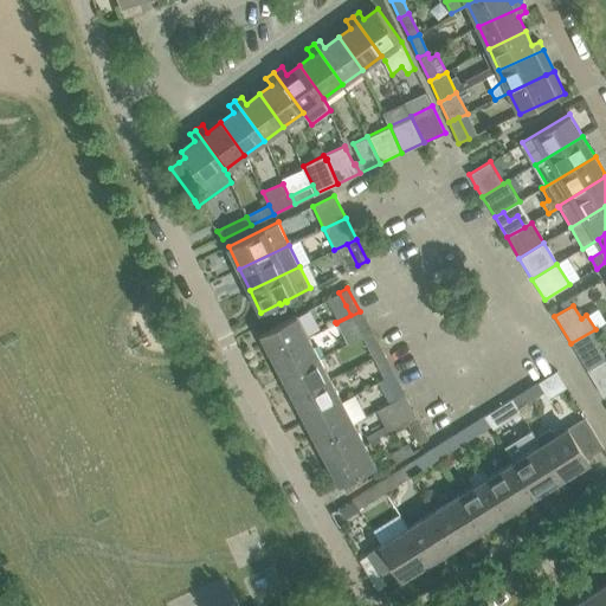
[(360,311),(336,323),(347,343),(361,336),(371,331),(360,311)]
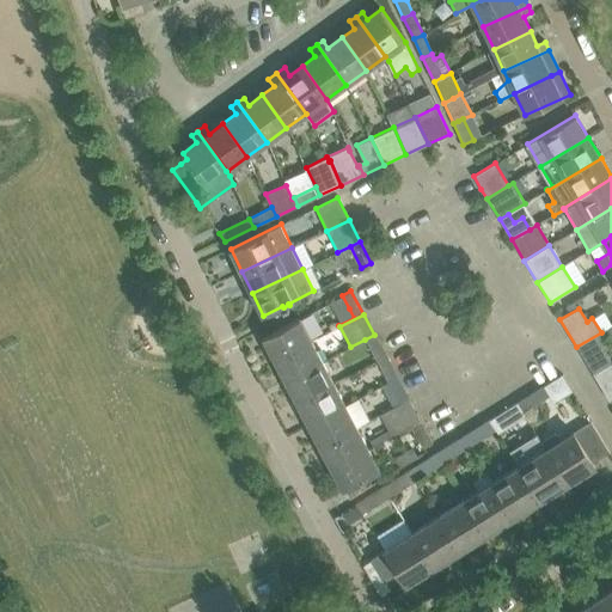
[(263,337),(275,359),(312,340),(301,317),(263,337)]
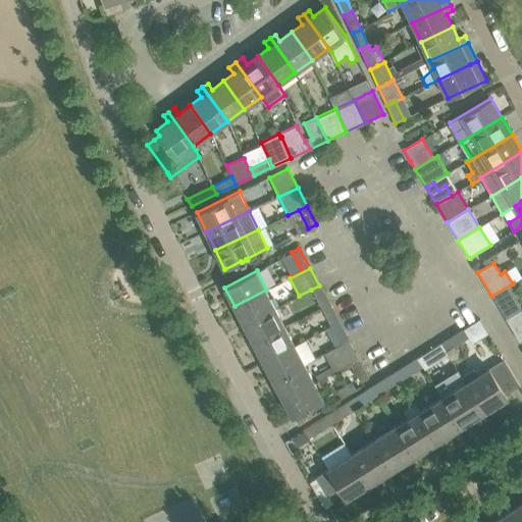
[(513,283),(491,296),(506,319),(521,309),(521,308),(521,309),(515,299),(520,296),(513,283)]
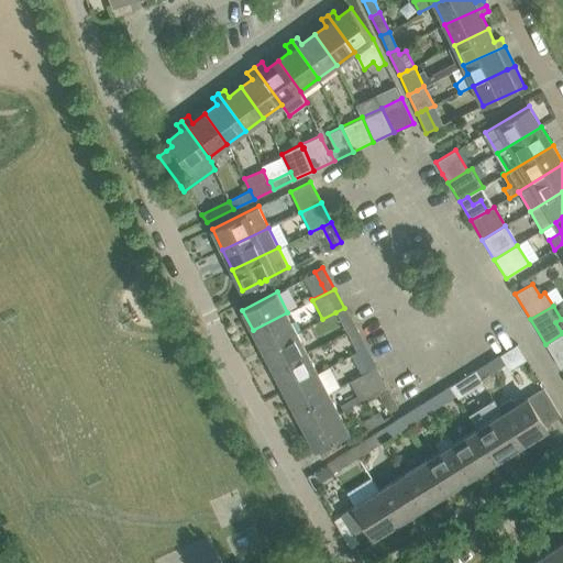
[(344,308),(335,312),(346,332),(354,328),(344,308)]
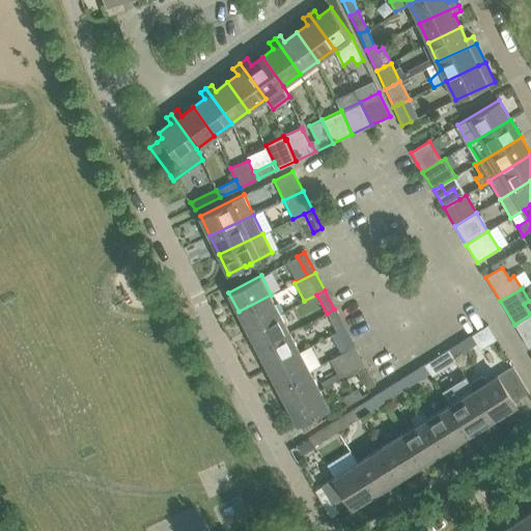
[(271,295),(239,311),(249,330),(281,313),(271,295)]
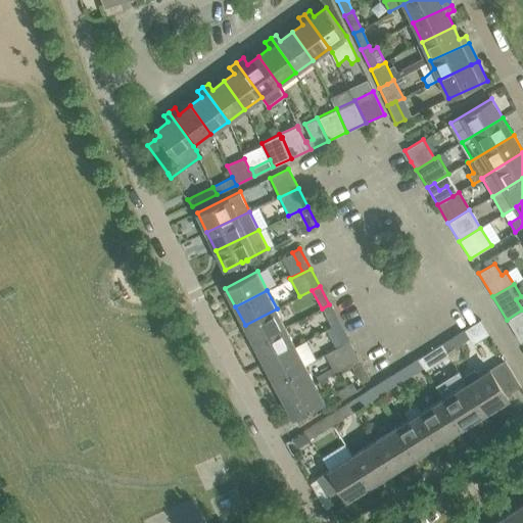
[(329,304),(322,308),(331,327),(326,329),(326,330),(339,323),(329,304)]
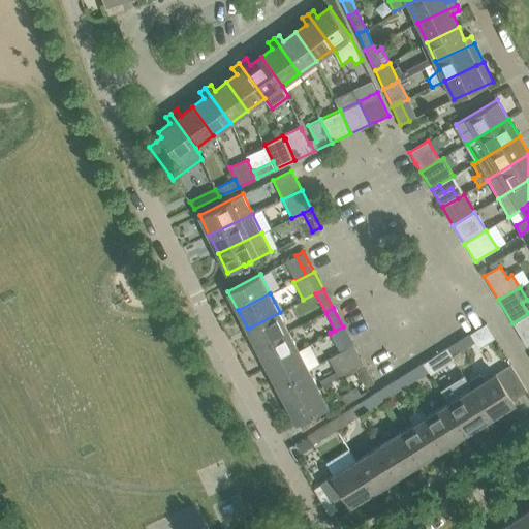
[(280,312),(248,329),(257,347),(289,331),(280,312)]
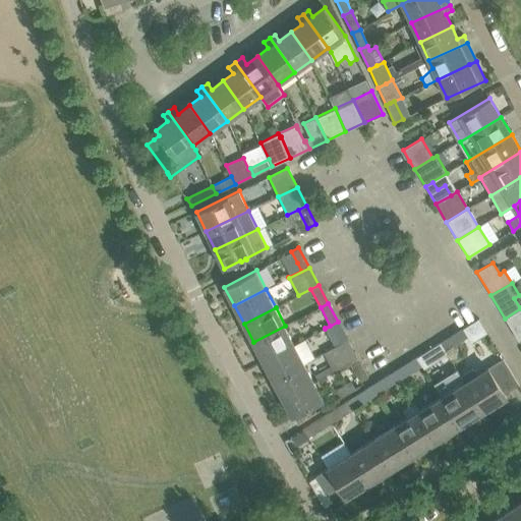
[(520,308),(505,319),(518,341),(520,339),(520,308)]
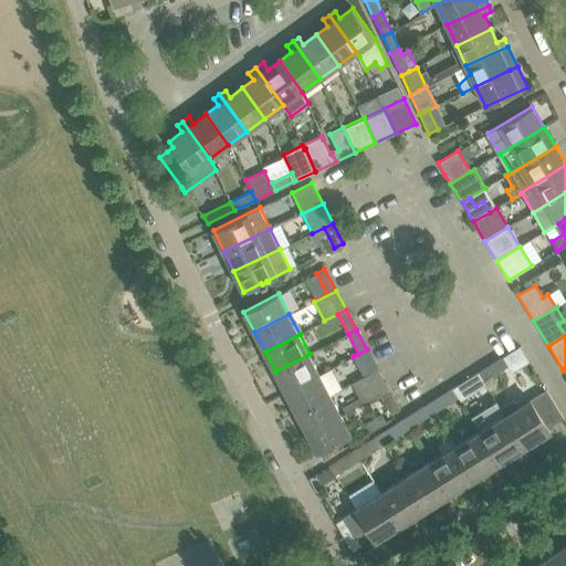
[(352,383),(352,384),(378,370),(367,349),(353,357),(363,377),(352,383)]
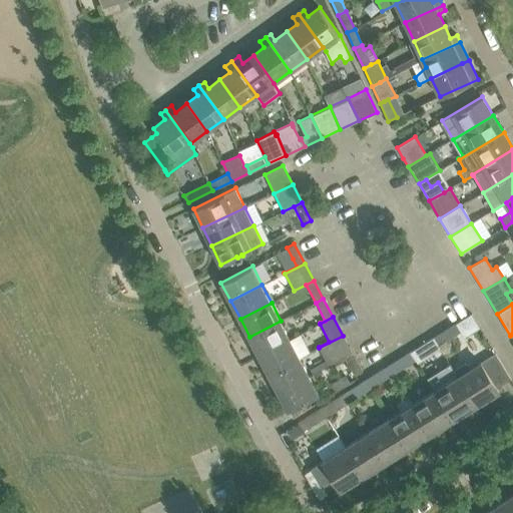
[(281,321),(249,337),(260,356),(291,339),(281,321)]
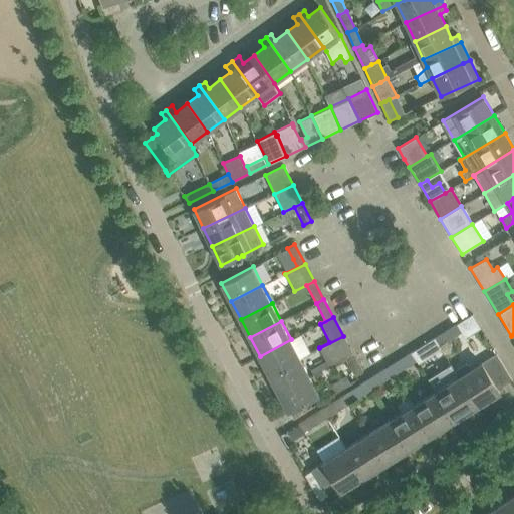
[(457,323),(435,337),(440,346),(462,331),(457,323)]
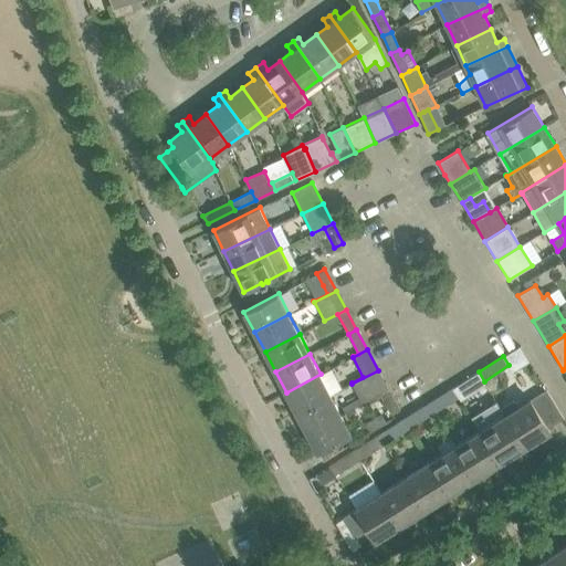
[(378,370),(352,384),(359,398),(362,404),(380,394),(388,390),(378,370)]
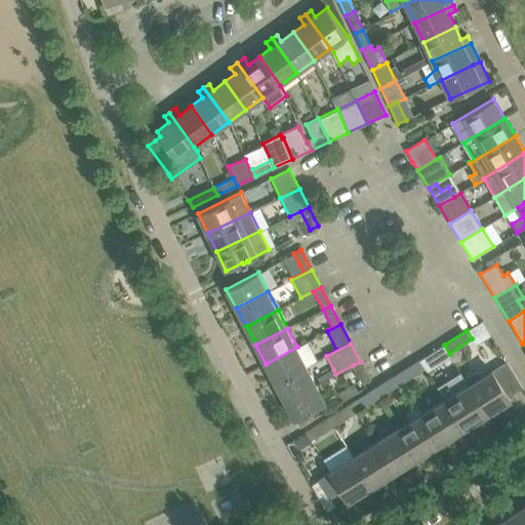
[(444,345),(432,353),(440,365),(451,358),(449,354),(444,345)]
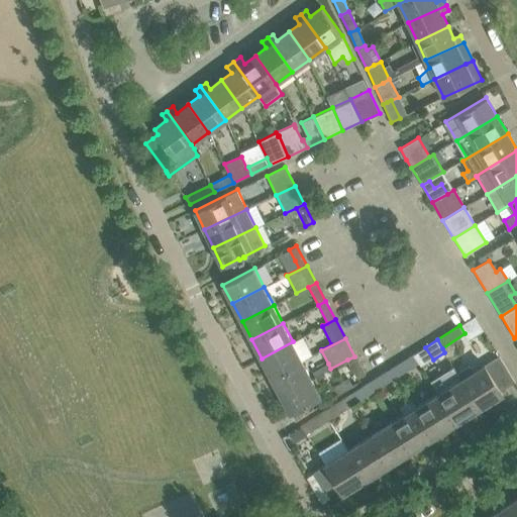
[(293,341),(262,358),(271,377),(302,360),(293,341)]
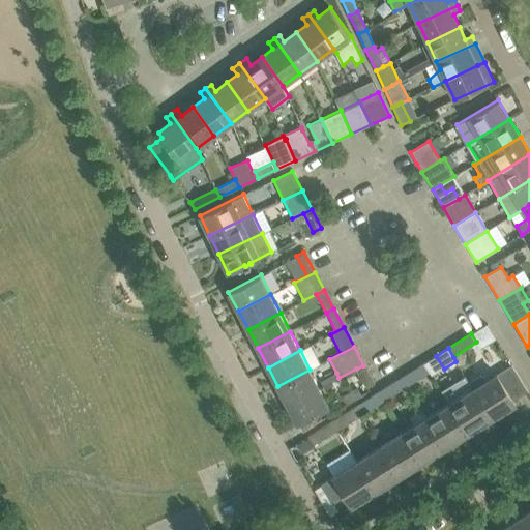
[(479,376),(469,382),(492,418),(516,404),(513,401),(528,391),(511,364),(487,380),(484,376),(479,376)]
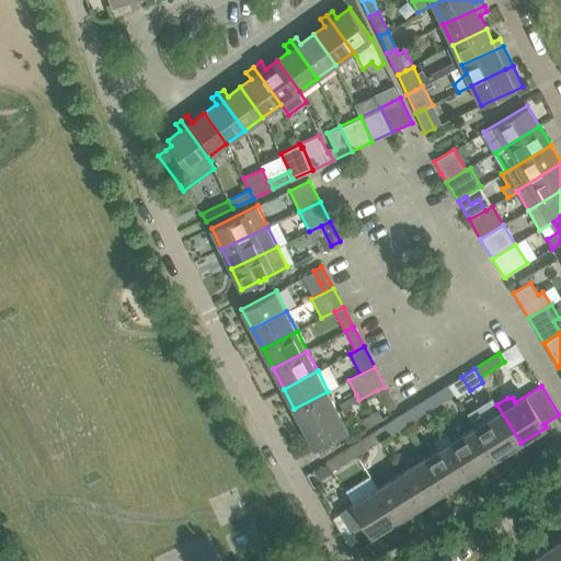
[(385,387),(377,390),(388,410),(396,405),(385,387)]
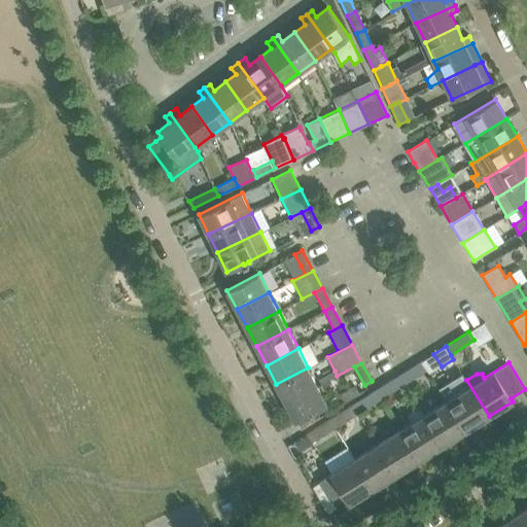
[(415,365),(399,375),(405,384),(420,374),(415,365)]
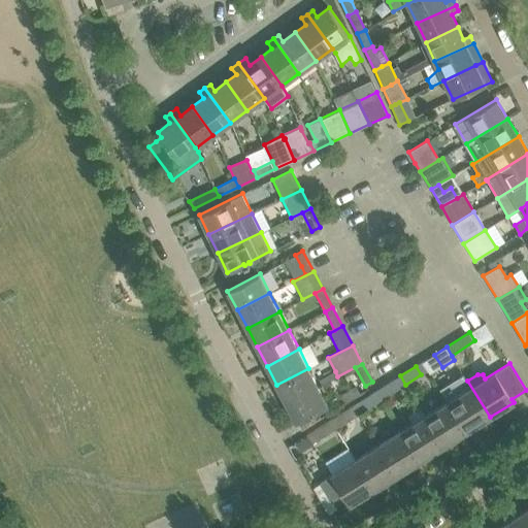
[(308,368),(276,385),(287,403),(319,387),(308,368)]
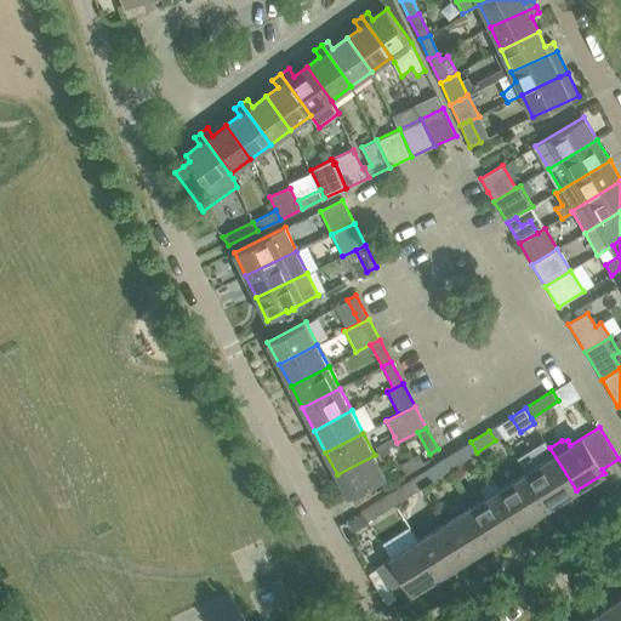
[(394,437),(374,446),(377,454),(397,443),(394,437)]
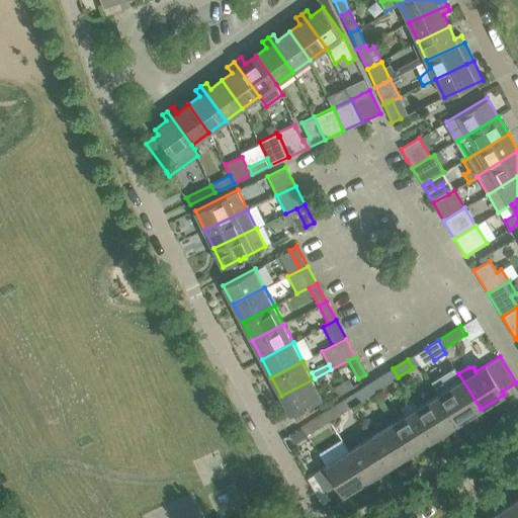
[(431,381),(439,395),(457,424),(481,409),(458,373),(454,367),(431,381)]
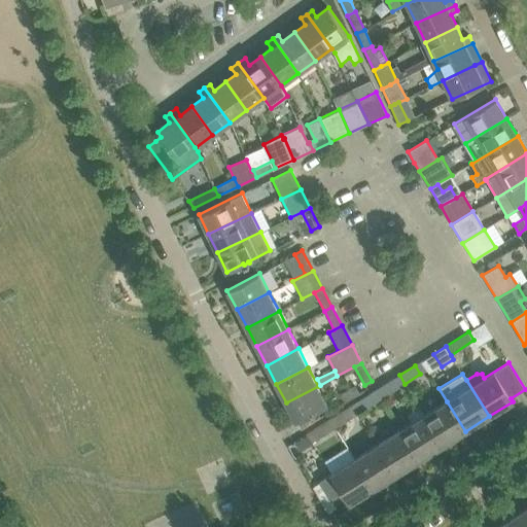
[(399,375),(377,389),(382,397),(405,384),(399,375)]
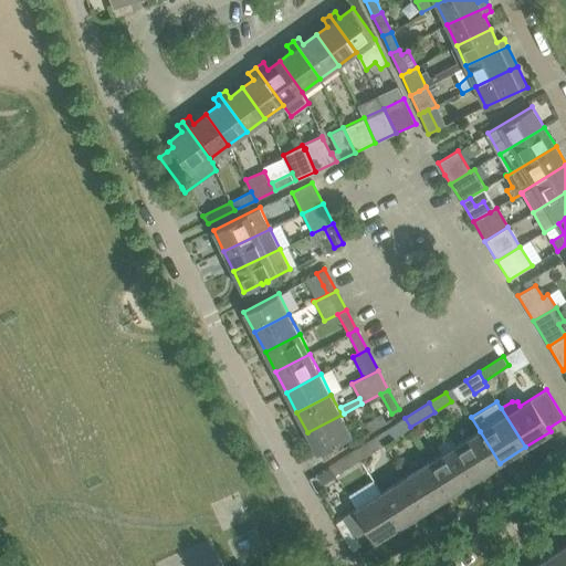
[(342,415),(307,432),(317,452),(352,435),(342,415)]
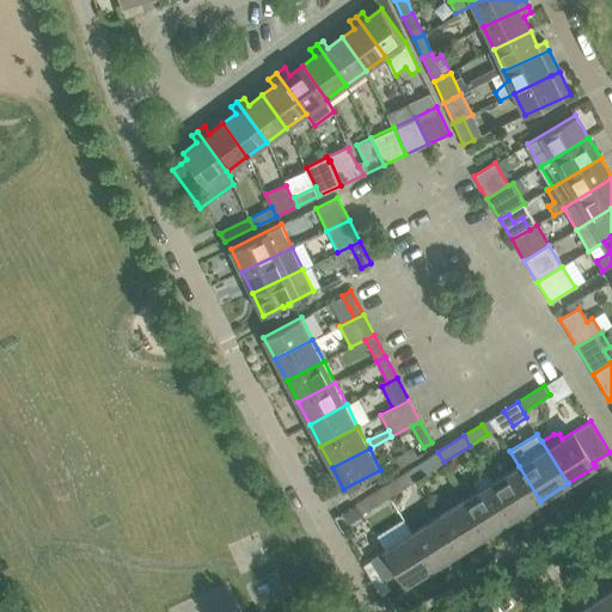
[(438,452),(410,469),(416,478),(444,461),(438,452)]
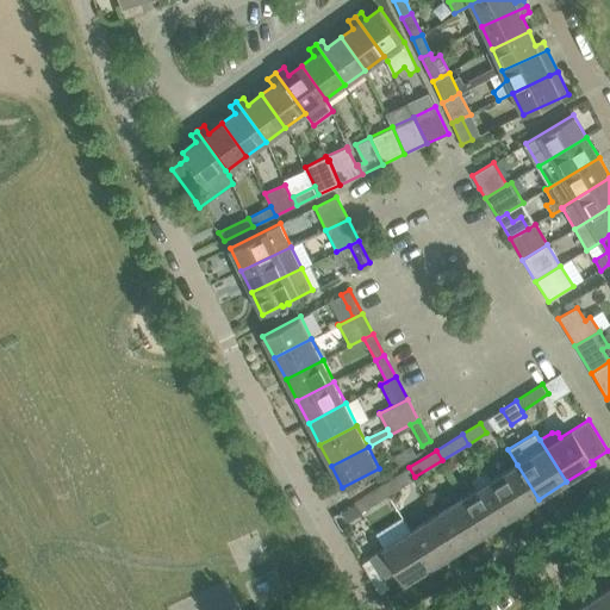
[(517,465),(491,481),(512,516),(539,499),(517,465)]
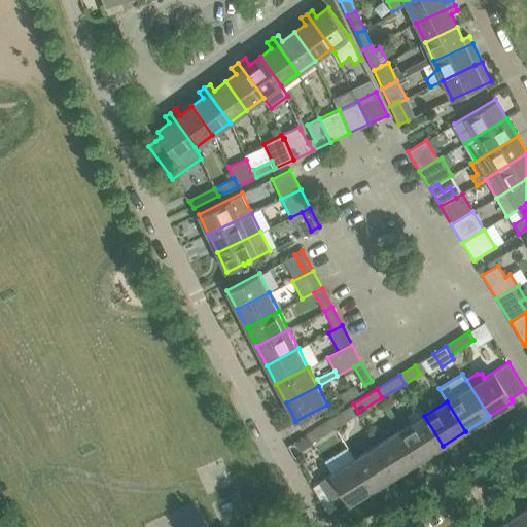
[(353,403),(329,418),(335,427),(358,412),(353,403)]
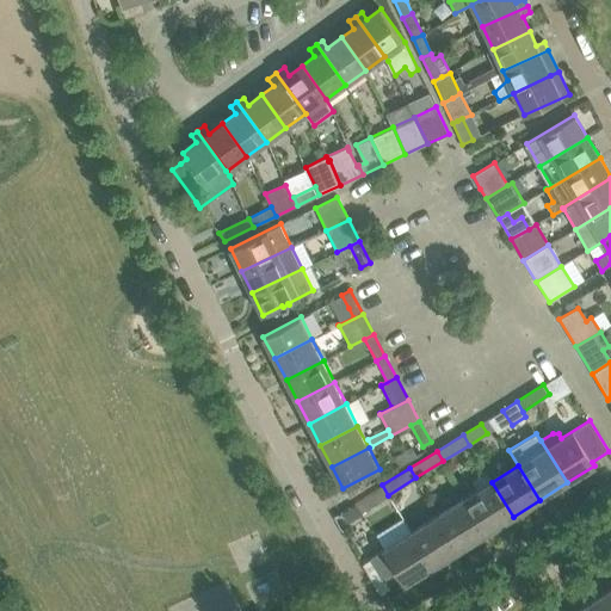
[(479,491),(466,498),(487,532),(513,517),(492,482),(486,474),(473,482),(479,491)]
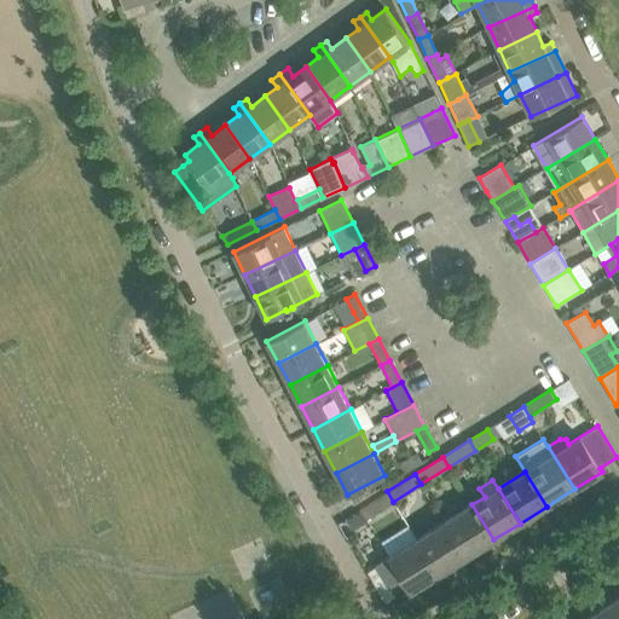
[(387,491),(360,508),(366,518),(393,502),(387,491)]
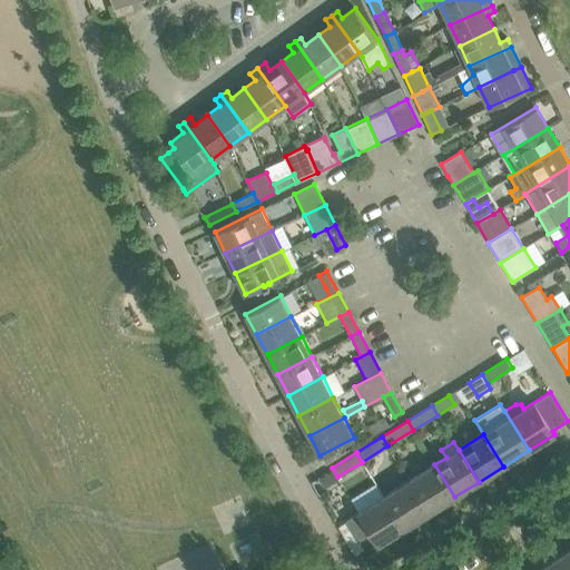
[(434,464),(410,480),(430,512),(454,497),(434,464)]
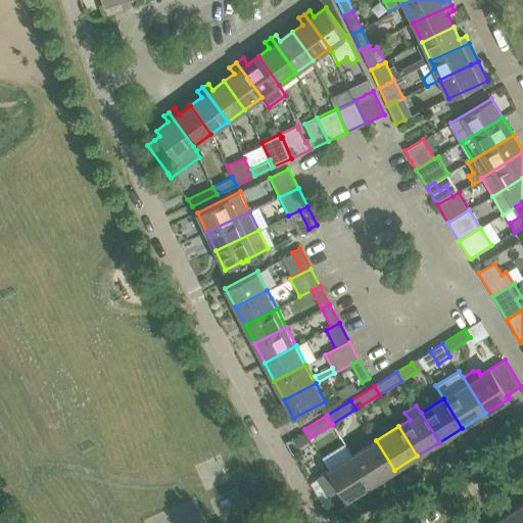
[(304,429),(292,436),(298,446),(310,438),(310,437),(304,429)]
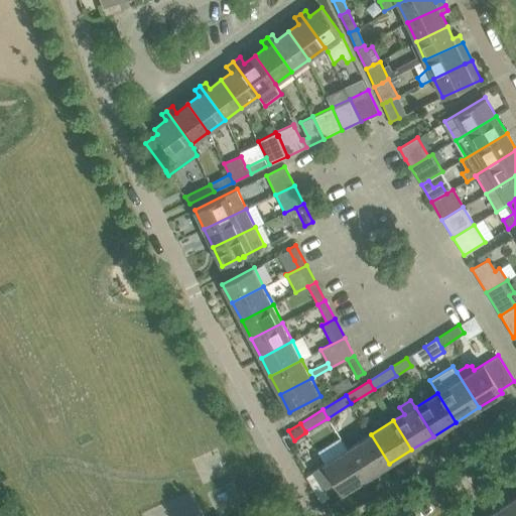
[(371,434),(348,449),(366,478),(389,464),(371,434)]
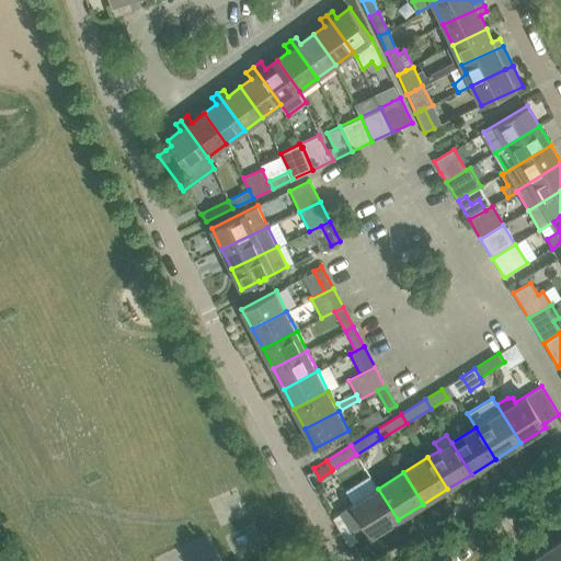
[(378,489),(340,513),(353,533),(366,525),(373,536),(398,519),(378,489)]
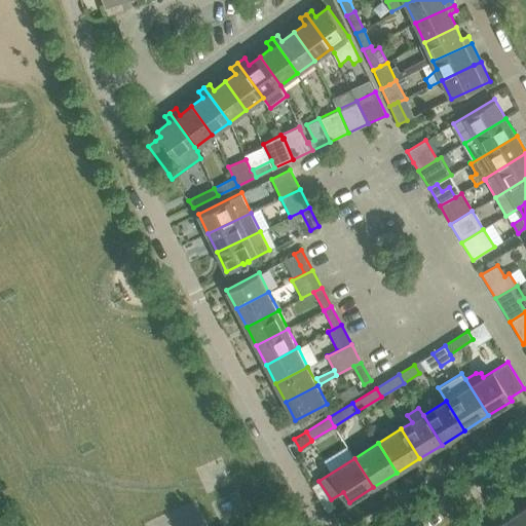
[(525,525),(525,506),(514,515),(521,525),(525,525)]
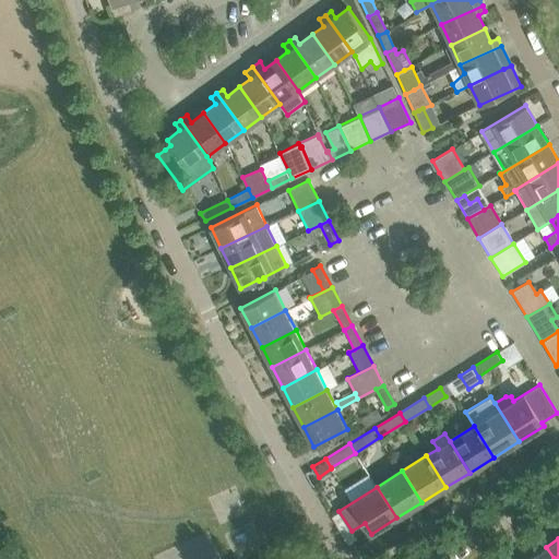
[(554,558),(546,547),(527,558),(554,558)]
